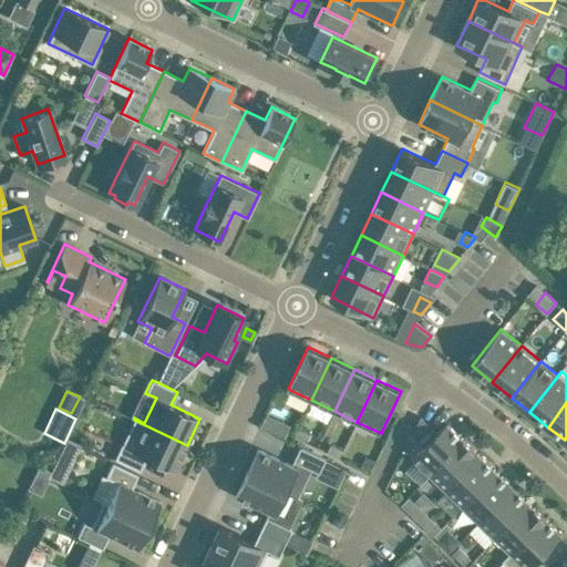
[(412,434),(424,446),(413,457),(431,474),(464,440),(447,423),(437,432),(421,416),(412,434)]
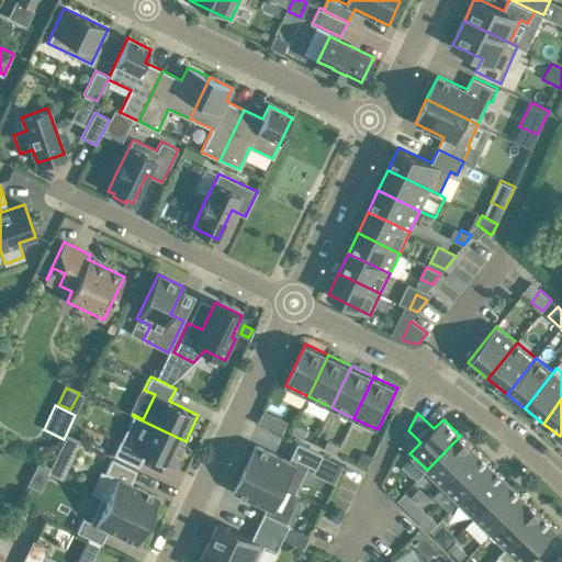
[(282,434),(289,422),(277,415),(270,427),(282,434)]
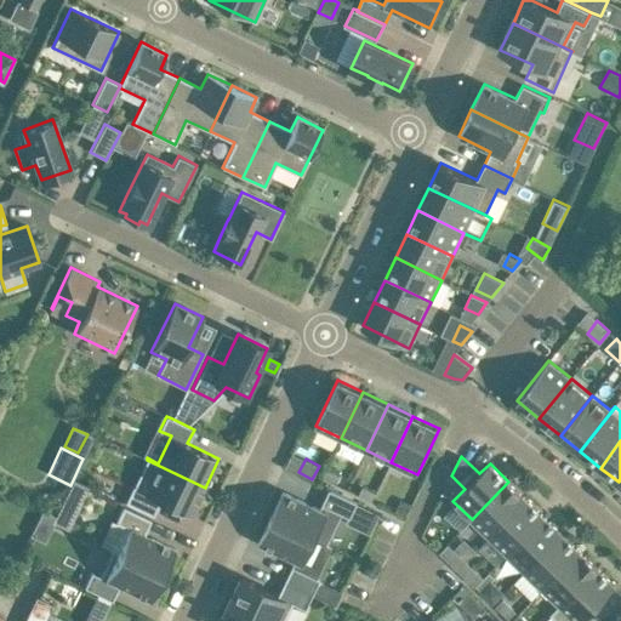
[(147,460),(134,486),(132,486),(125,502),(153,514),(159,501),(192,516),(205,488),(147,460)]
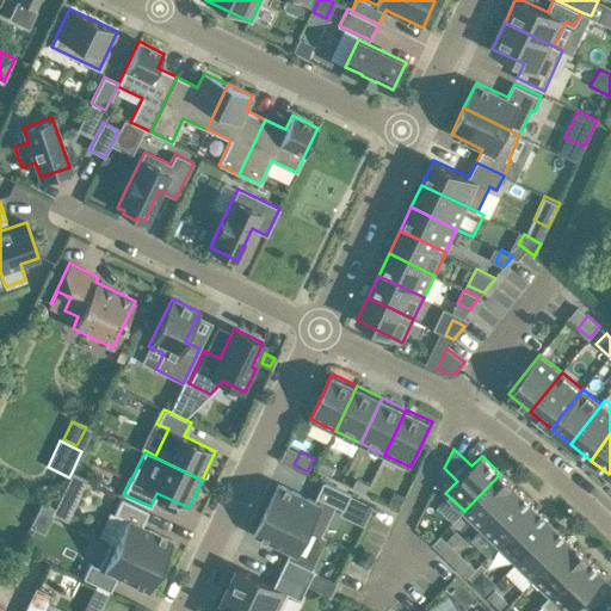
[(331,476),(334,467),(322,461),(318,469),(331,476)]
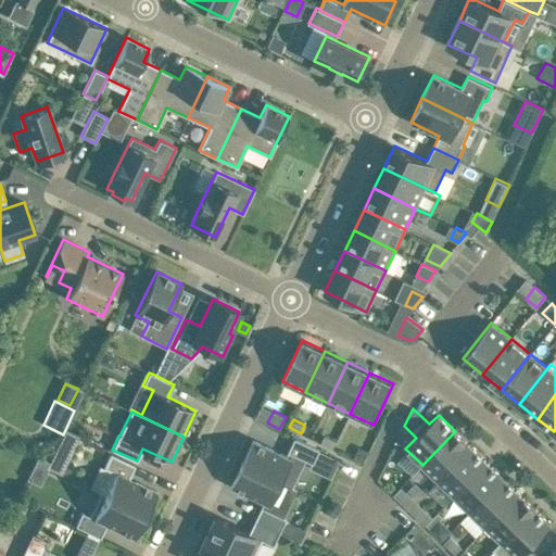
[(422,465),(438,480),(471,446),(455,431),(422,465)]
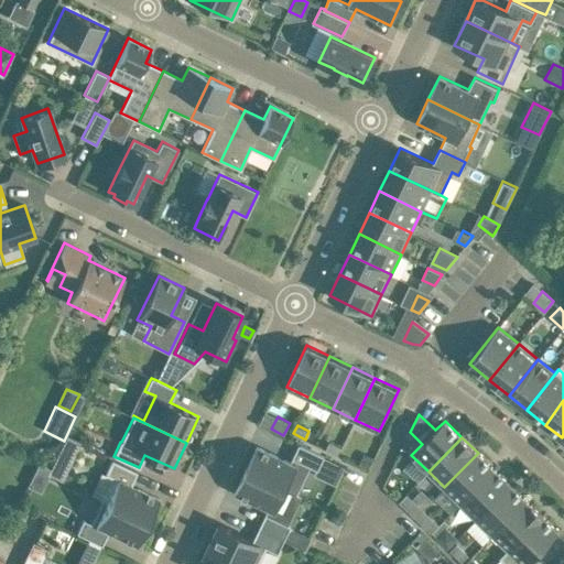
[(329,441),(326,449),(338,455),(342,447),(329,441)]
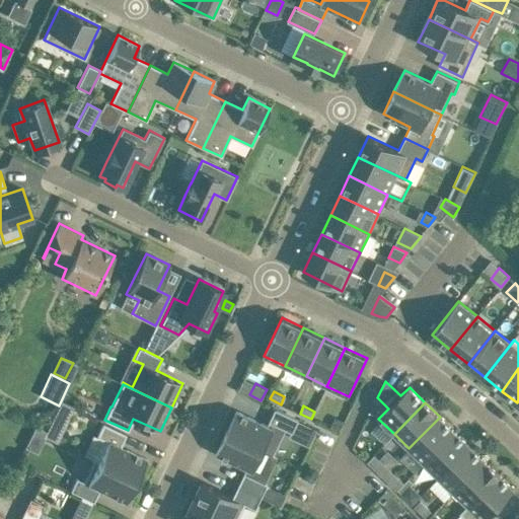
[(293,432),(298,420),(276,409),(270,421),(286,429),(293,432)]
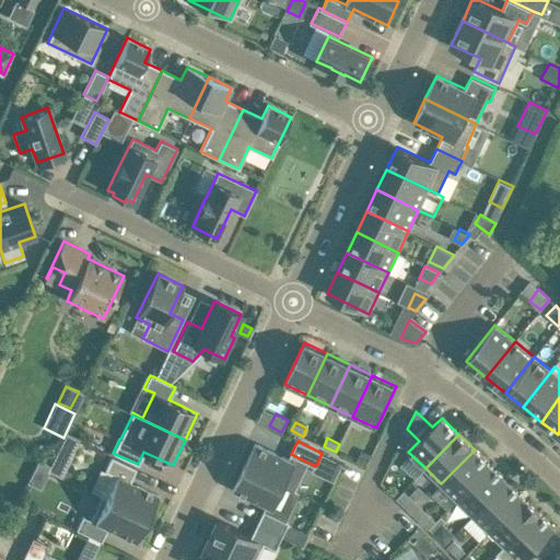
[(255,442),(244,466),(286,486),(295,490),(308,463),(291,454),(289,458),(255,442)]
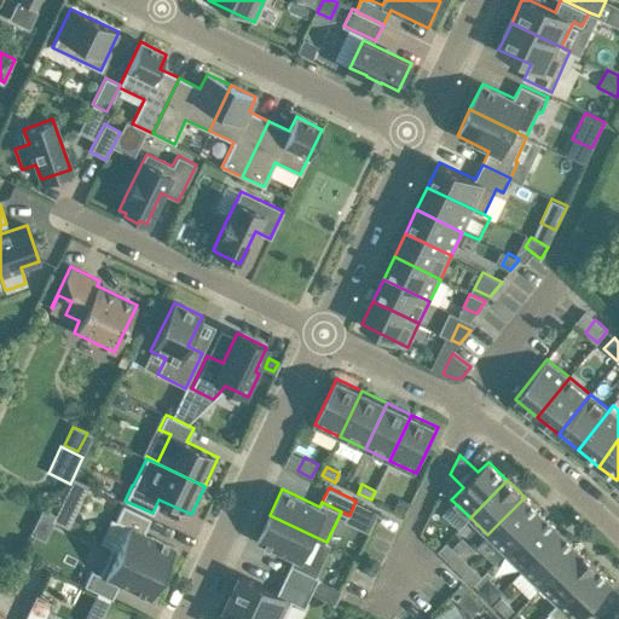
[(542,514),(525,497),(487,534),(505,553),(542,514)]
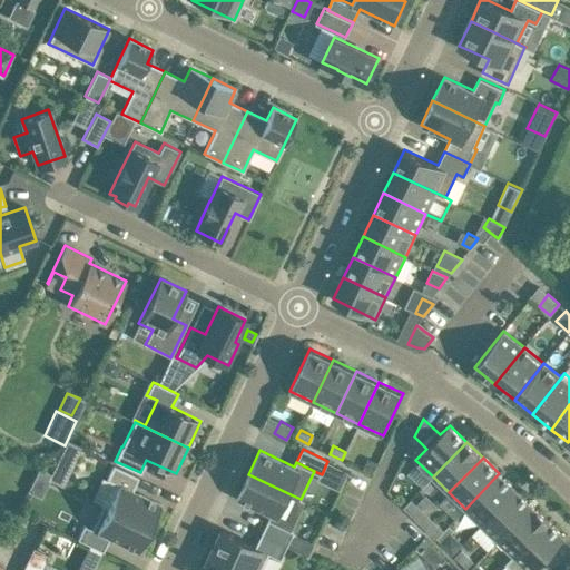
[(369,459),(363,470),(372,474),(377,463),(369,459)]
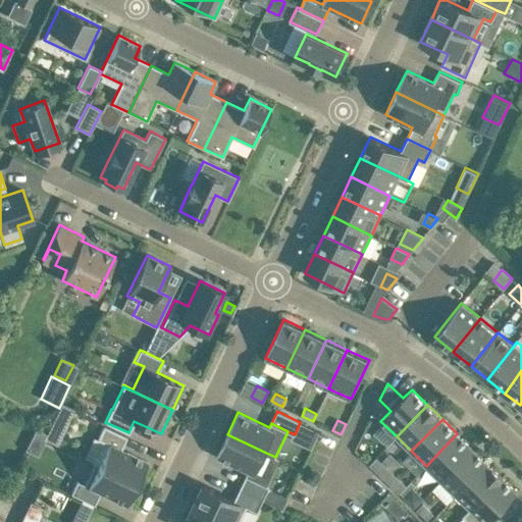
[(137,483),(148,462),(120,449),(126,436),(103,425),(97,438),(108,445),(99,464),(94,462),(94,463),(137,483)]
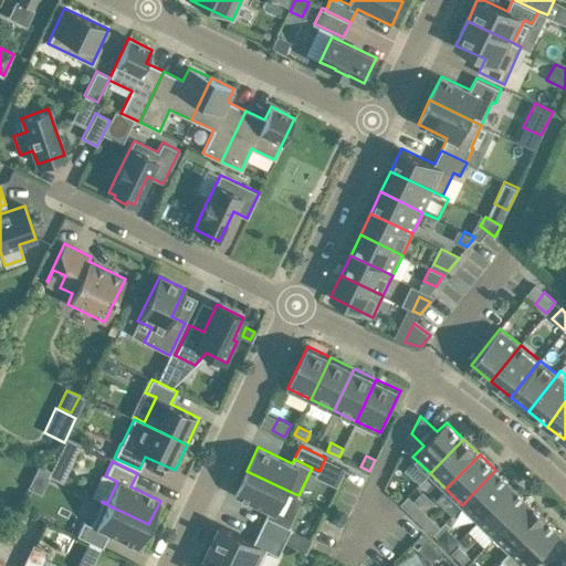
[(462,505),(478,521),(512,485),(495,470),(462,505)]
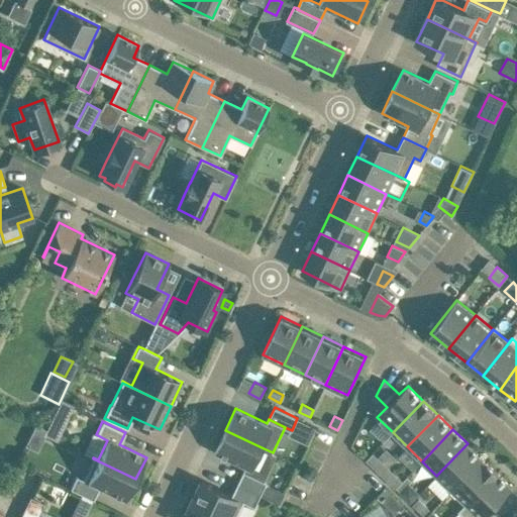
[(253,471),(264,448),(225,430),(215,451),(253,471)]
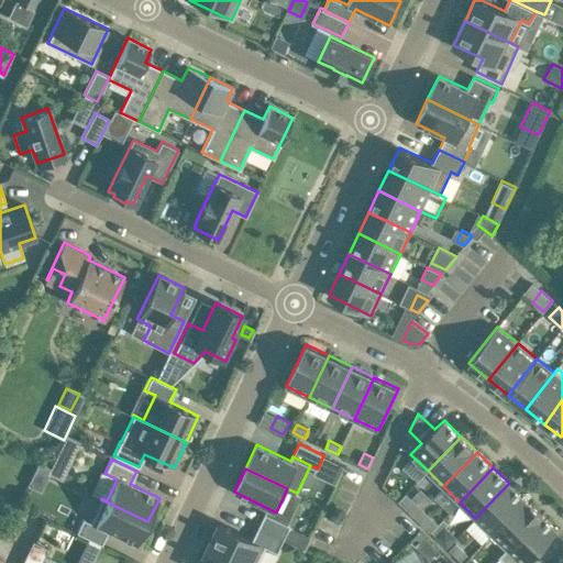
[(526,499),(509,483),(475,518),(492,533),(526,499)]
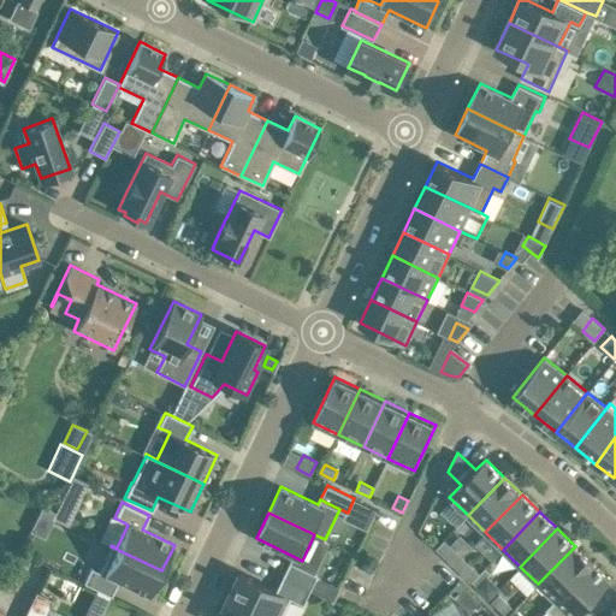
[(480,573),(450,544),(442,552),(472,581),(480,573)]
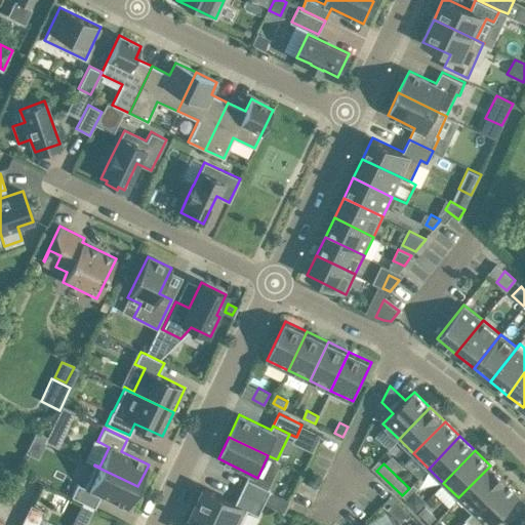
[(94,466),(84,487),(77,484),(71,496),(94,508),(101,495),(127,508),(137,486),(94,466)]
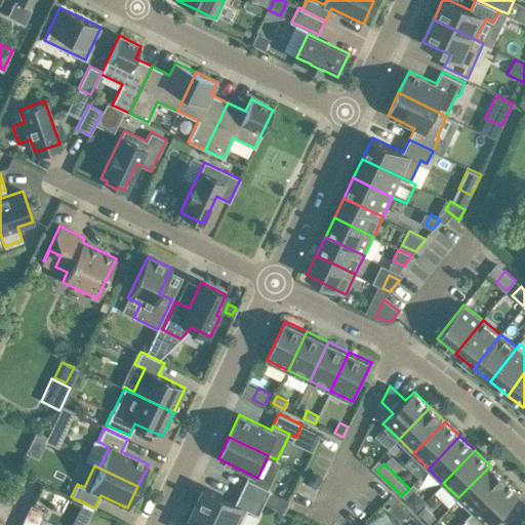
[(505,480),(490,466),(458,497),(473,511),(466,519),(467,519),(505,480)]
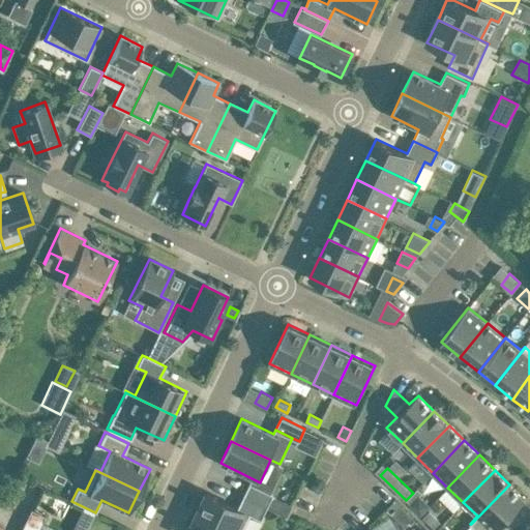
[(9,480),(0,497),(0,499),(15,507),(24,488),(9,480)]
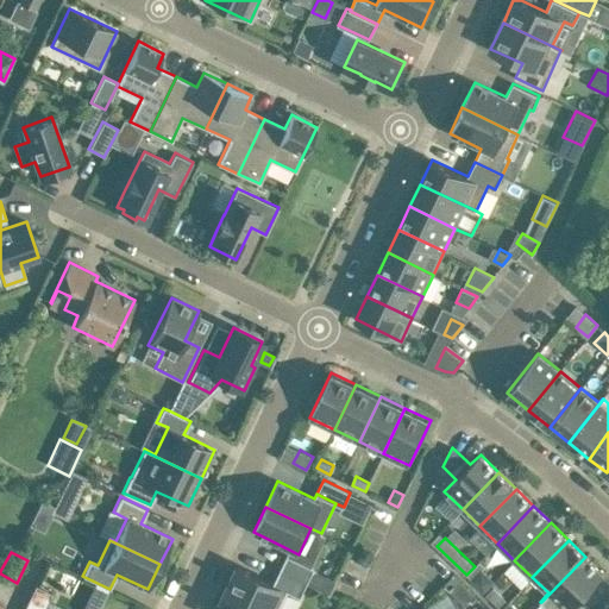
[(307,582),(314,567),(288,554),(281,570),(307,582)]
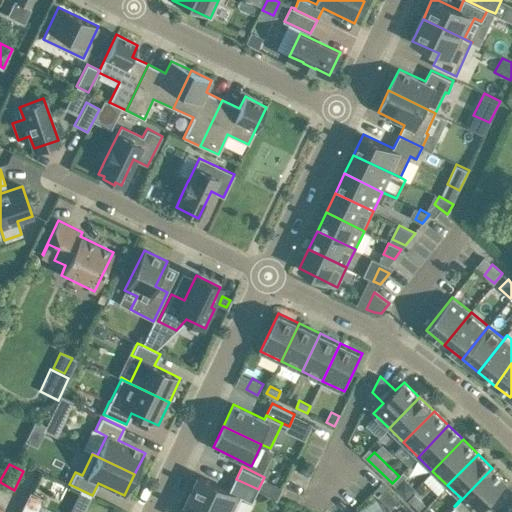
[(492,468),(455,506),(460,511),(479,511),(508,483),(492,468)]
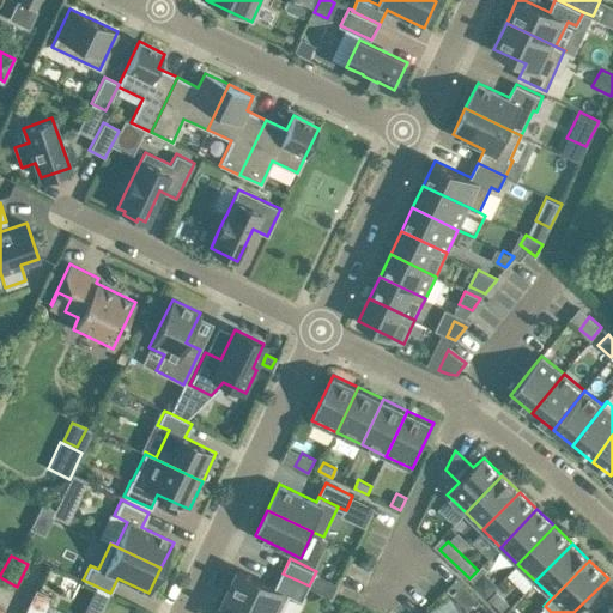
[(475,584),(489,570),(483,564),(478,570),(469,578),(475,584)]
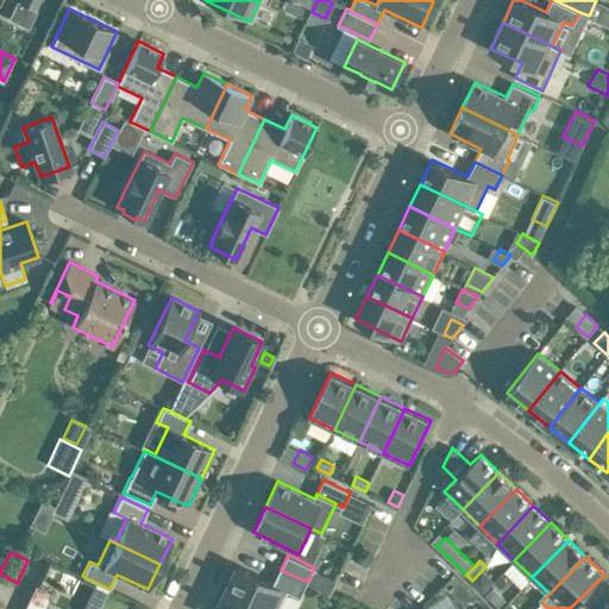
[(281,570),(274,583),(238,565),(225,591),(262,608),(278,608),(288,590),(301,596),(307,582),(281,570)]
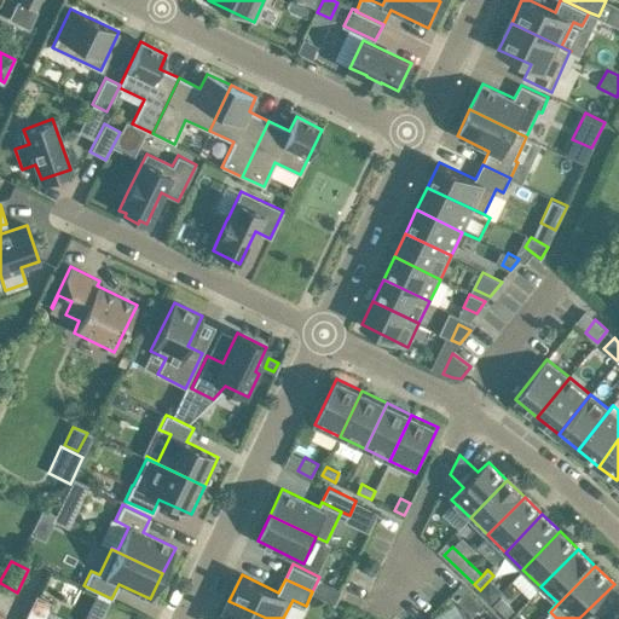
[(335,602),(342,588),(319,577),(312,591),(335,602)]
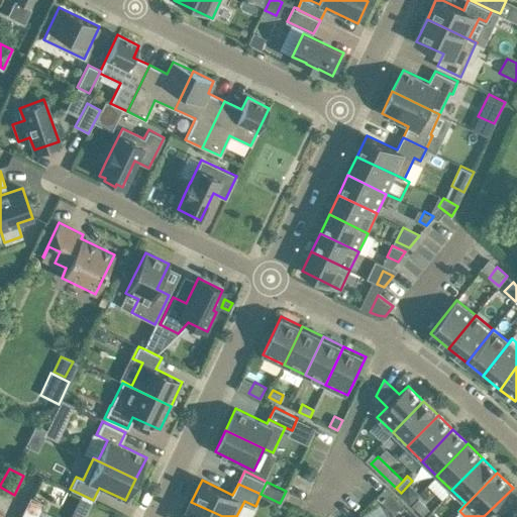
[(383,503),(392,494),(385,488),(377,497),(383,503)]
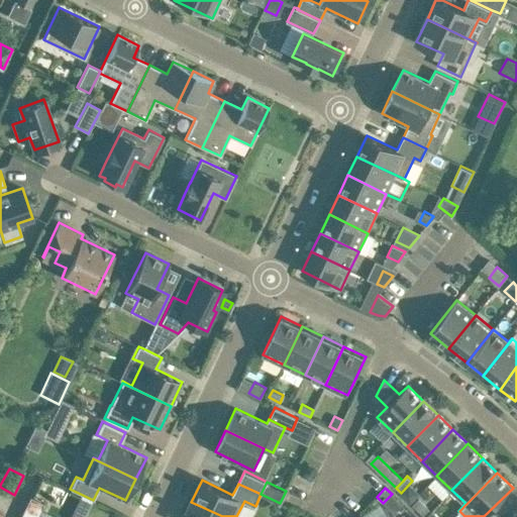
[(84,516),(93,500),(81,494),(70,516),(84,516)]
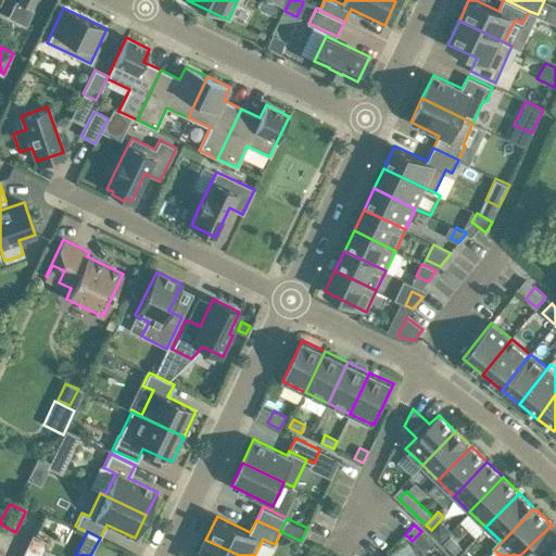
[(39,555),(47,541),(33,534),(21,555),(39,555)]
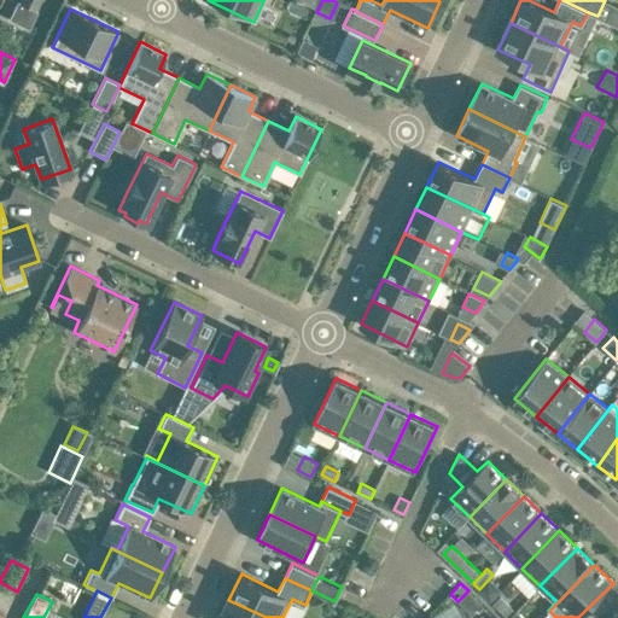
[(516,610),(501,595),(493,604),(508,617),(514,612),(516,610)]
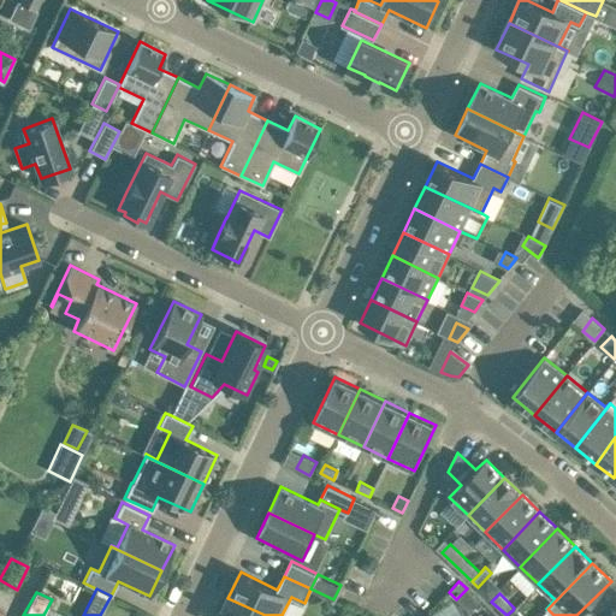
[(265,615),(227,598),(219,615),(265,615)]
